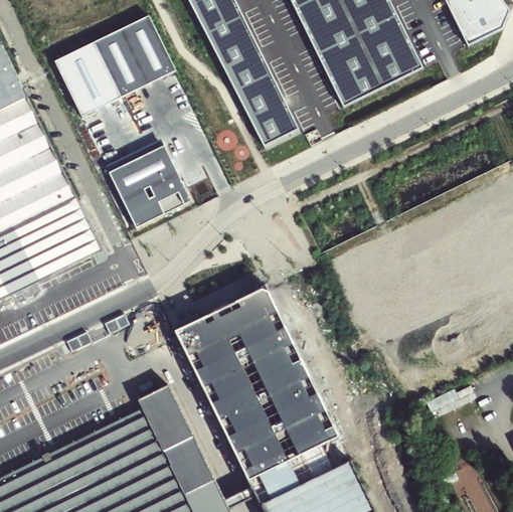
[(298,126),(235,0),(192,0),(263,143),(298,126)]
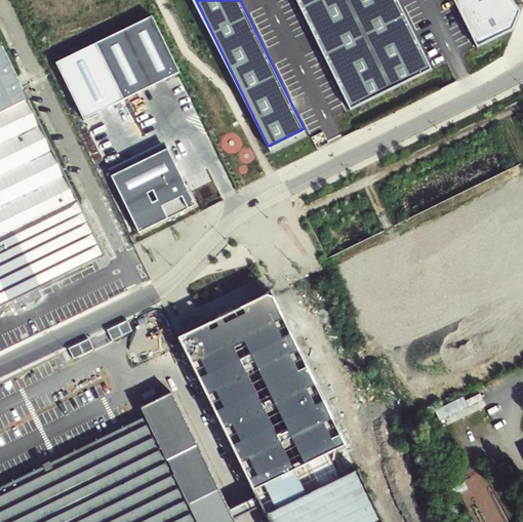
[(295,0),(349,108),(432,67),(398,0),(295,0)]
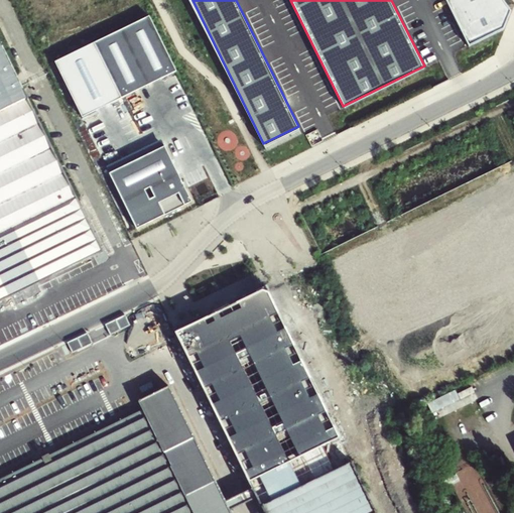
[(445,0),(468,43),(503,28),(511,7),(506,0),(445,0)]
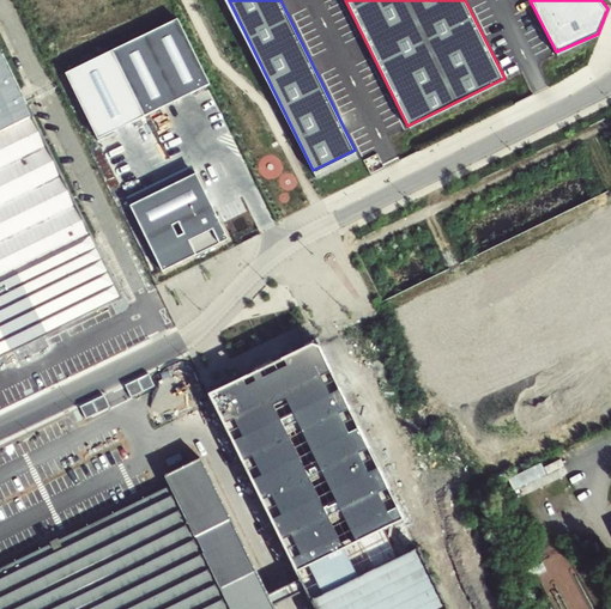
[(201,85),(203,85),(209,81),(177,16),(169,19),(110,49),(143,114),(201,85)]
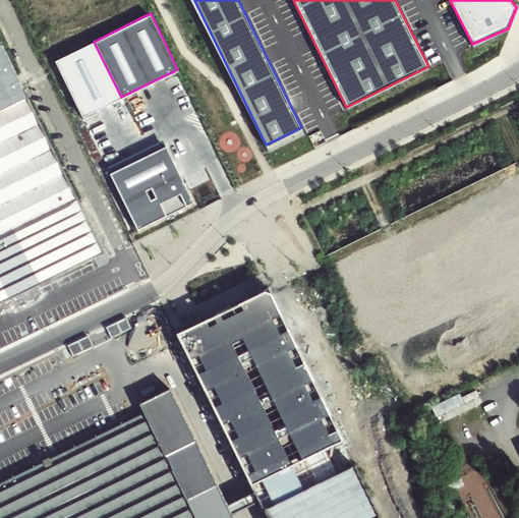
[(121,97),(94,42),(54,60),(81,116),(121,97)]
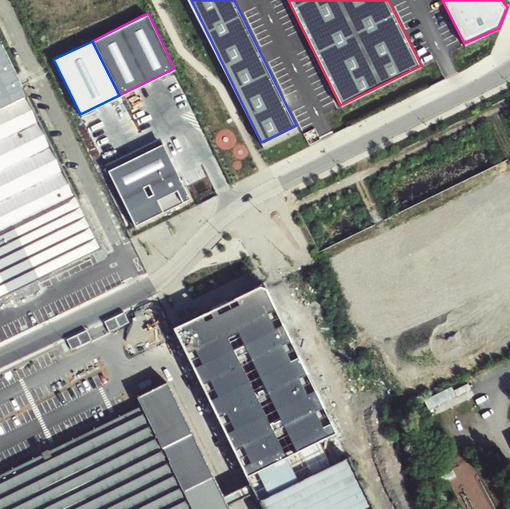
[(0,93),(19,83),(0,44),(0,93)]
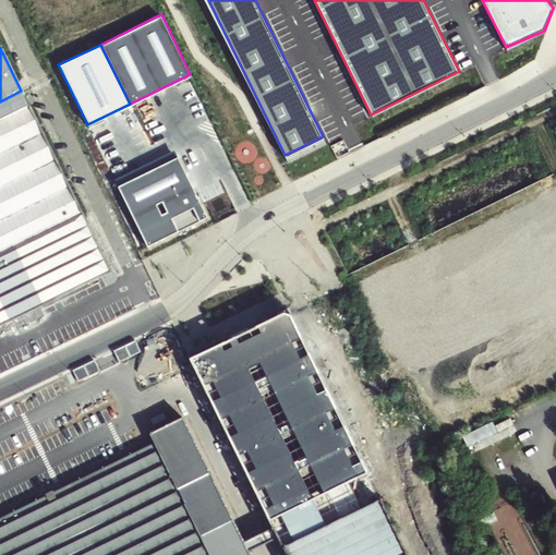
[(0,183),(53,158),(40,130),(21,91),(0,101),(0,183)]
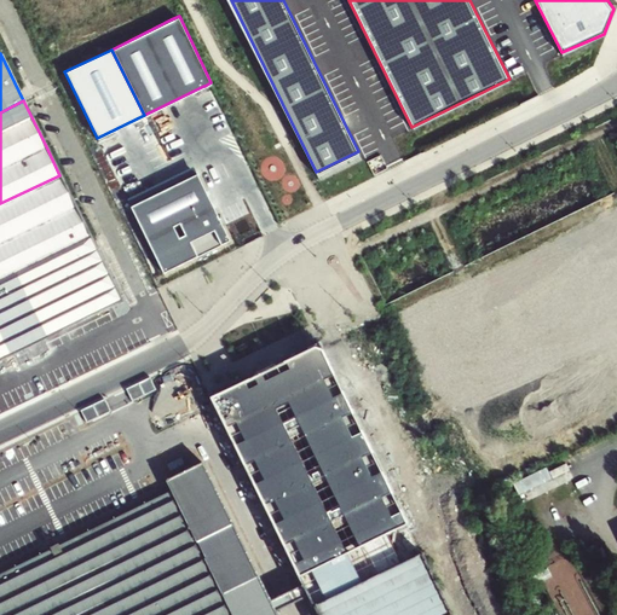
[(130,206),(162,272),(229,239),(196,173),(130,206)]
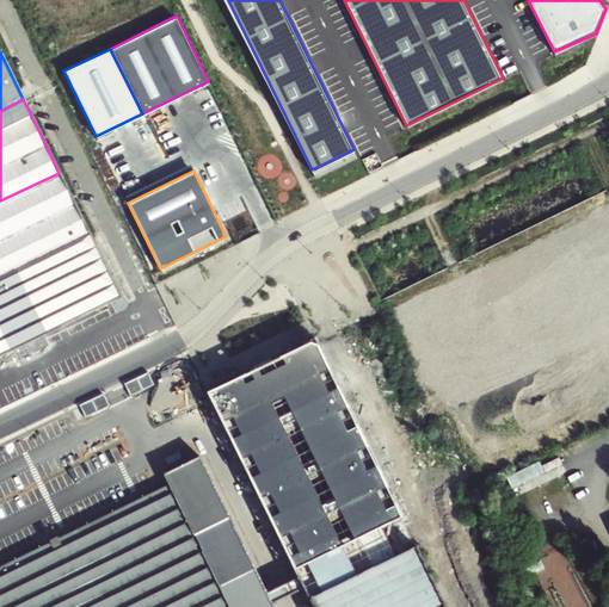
[(0,274),(87,231),(59,173),(0,200),(0,274)]
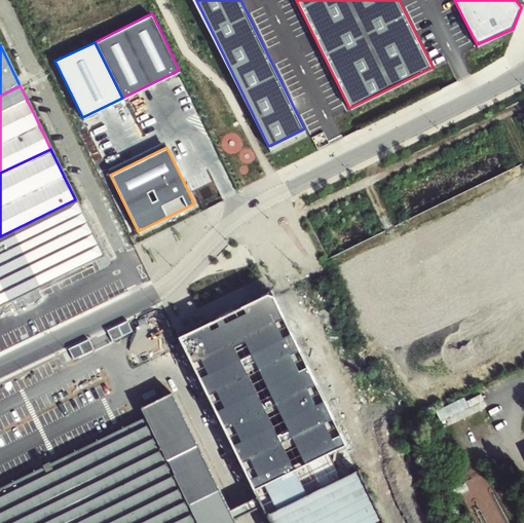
[(75,199),(0,236),(0,304),(3,303),(102,255),(75,199)]
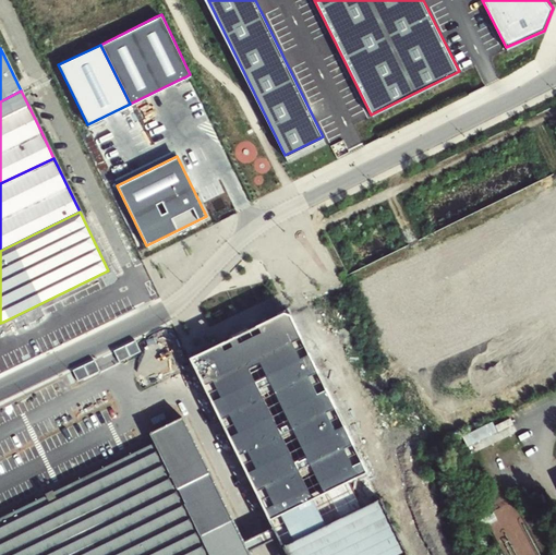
[(190,360),(272,527),(276,535),(286,554),(403,554),(387,520),(352,449),(311,362),(288,316),(280,313),(189,359),(190,360)]
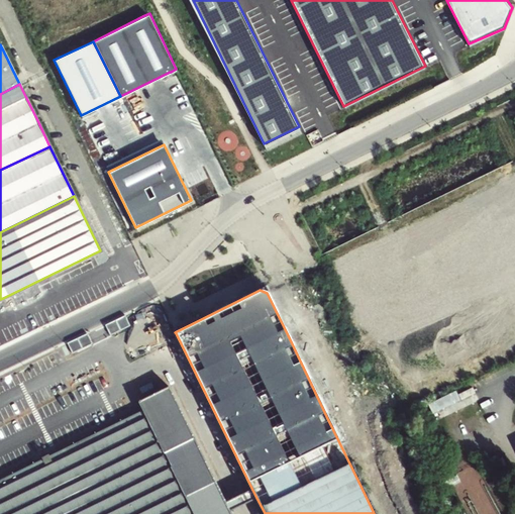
[(124,313),(104,323),(108,333),(128,324),(124,313)]
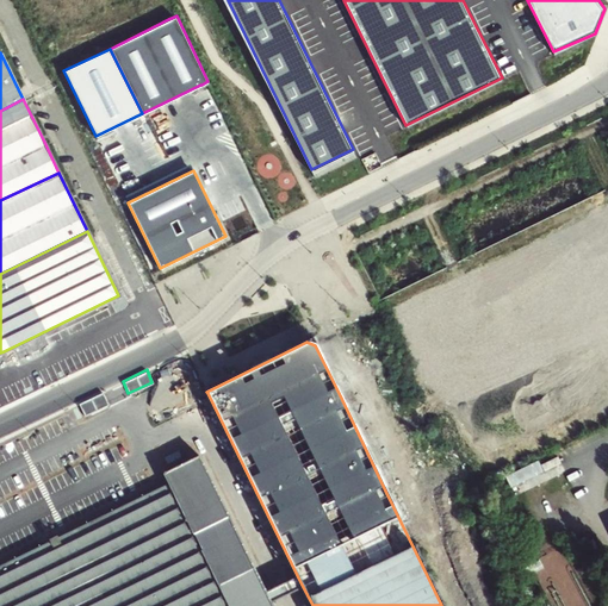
[(101,391),(78,401),(84,414),(107,403),(101,391)]
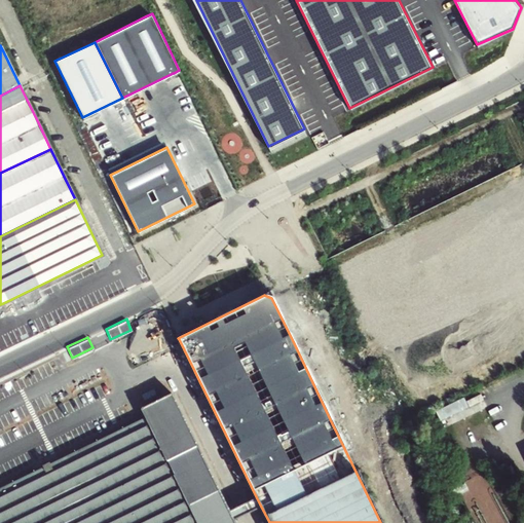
[(464,395),(436,407),(443,423),(487,404),(482,390),(466,397),(464,395)]
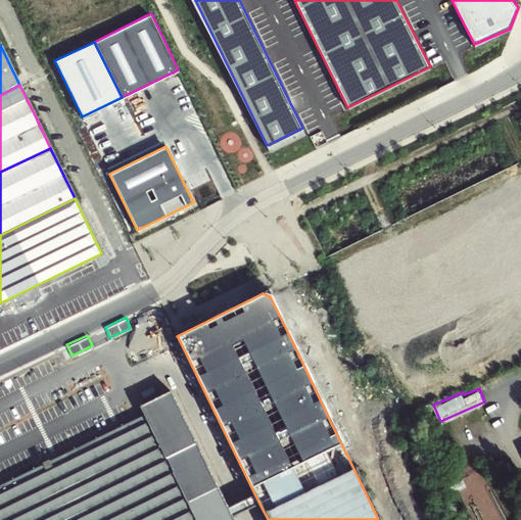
[(247,508),(258,502),(254,493),(243,500),(228,507),(171,390),(162,393),(148,400),(141,405),(143,409),(147,416),(124,428),(85,446),(48,465),(45,457),(30,464),(34,472),(9,483),(0,487),(0,519),(234,519),(232,515),(247,508)]
